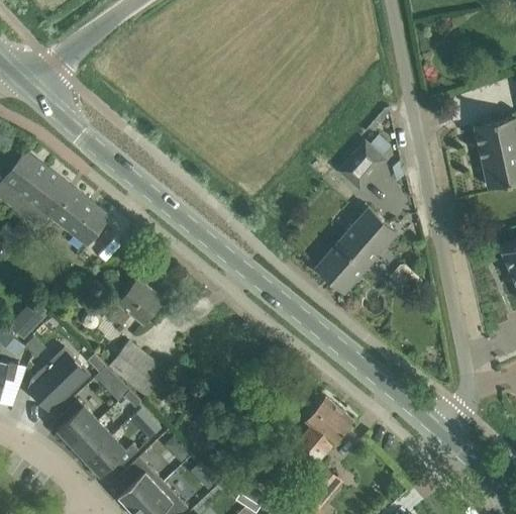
[(515,118),(475,127),(488,189),(515,182),(515,118)]
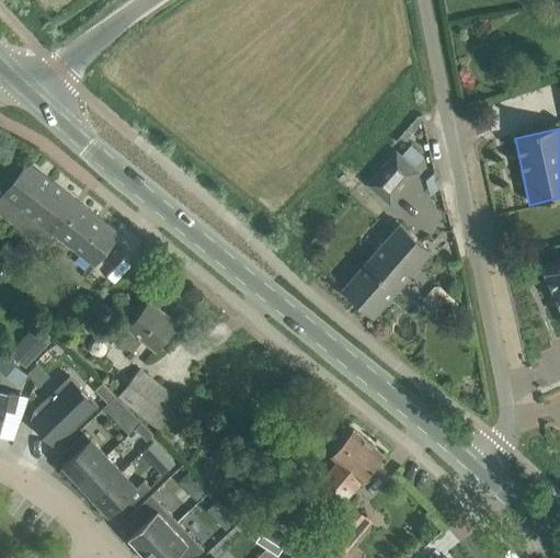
[(396,154),(366,188),(390,208),(420,174),(396,154)]
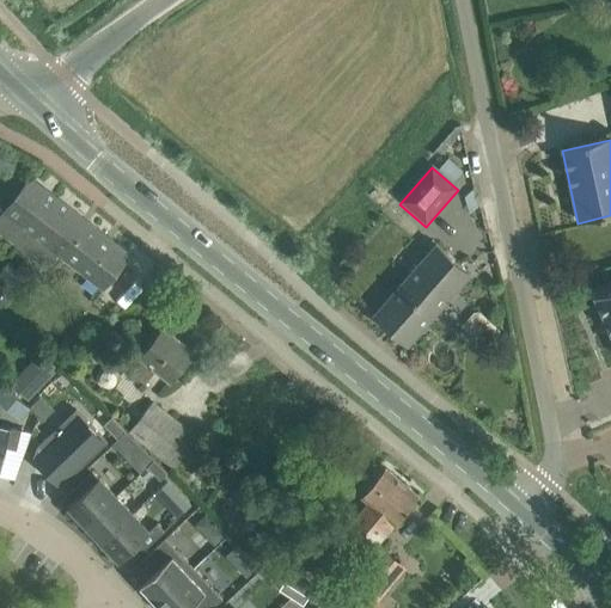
[(0,237),(16,249),(26,234),(48,250),(60,233),(73,244),(87,225),(29,180),(13,169),(0,188),(0,213),(1,214),(0,216),(0,237)]
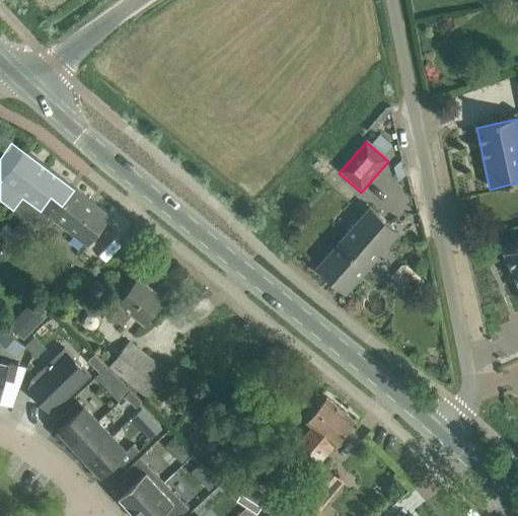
[(41,212),(22,199),(13,211),(27,222),(42,233),(51,221),(86,248),(109,218),(74,191),(62,207),(51,198),(41,212)]
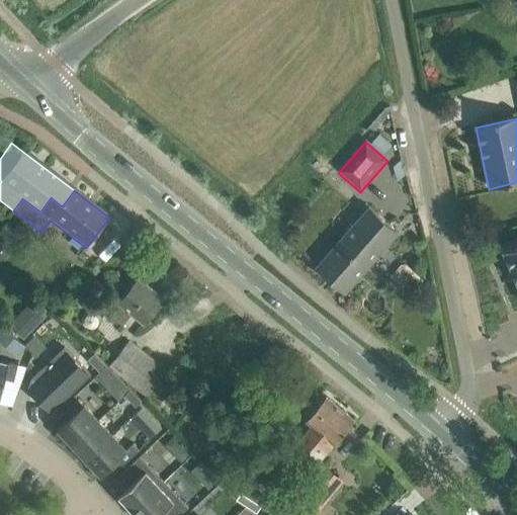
[(316,269),(344,294),(398,234),(368,209),(316,269)]
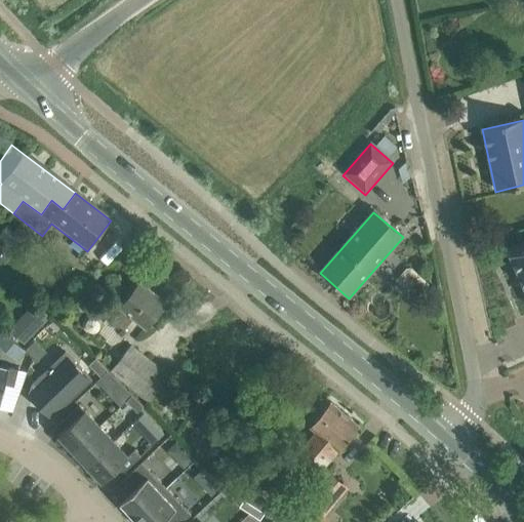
[(523,250),(510,257),(523,290),(523,250)]
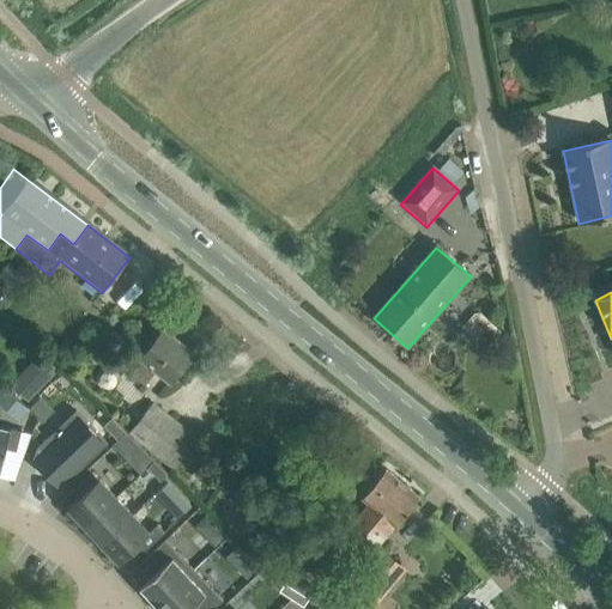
[(140,359),(141,359),(129,373),(144,385),(156,371),(170,383),(193,355),(162,332),(140,359)]
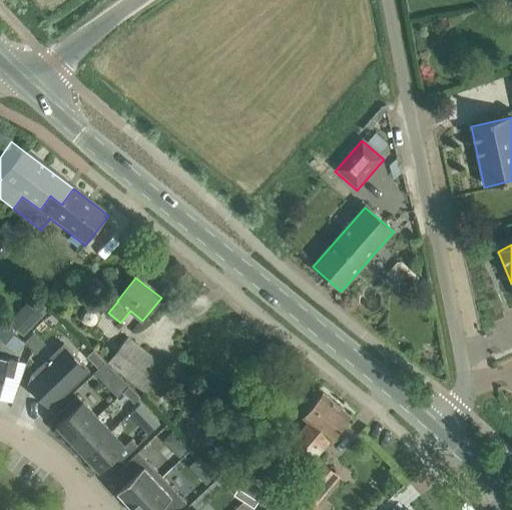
[(48,312),(33,298),(8,325),(23,339),(48,312)]
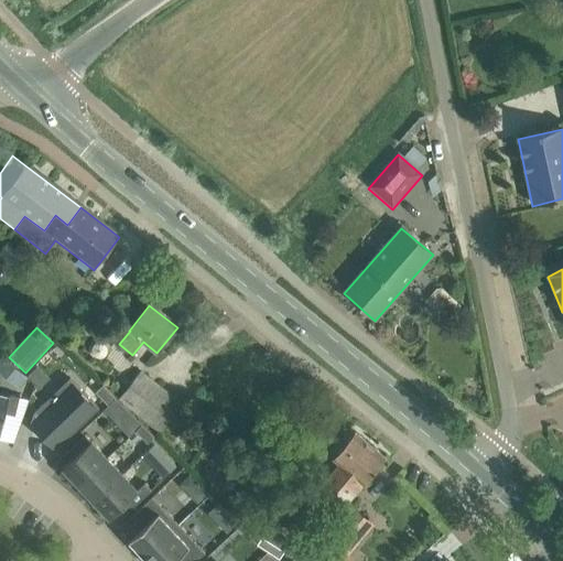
[(56,347),(52,352),(60,359),(64,354),(56,347)]
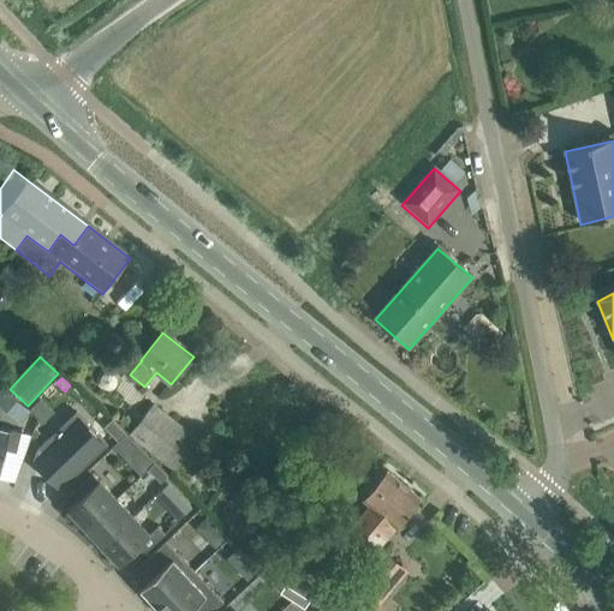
[(3,394),(0,396),(0,408),(22,424),(30,412),(3,394)]
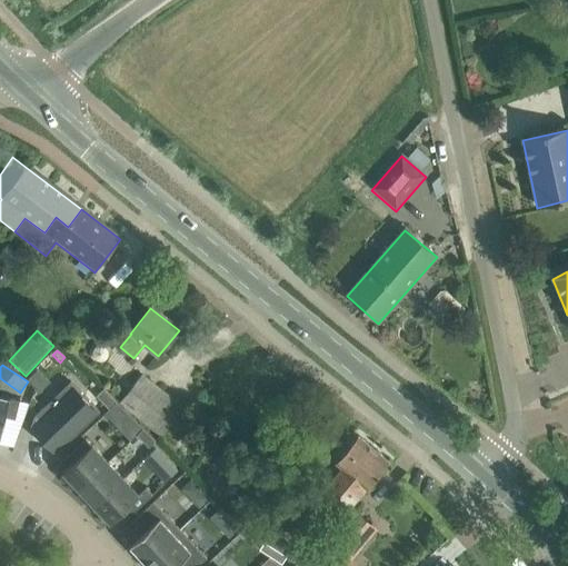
[(119,406),(160,437),(182,408),(141,377),(119,406)]
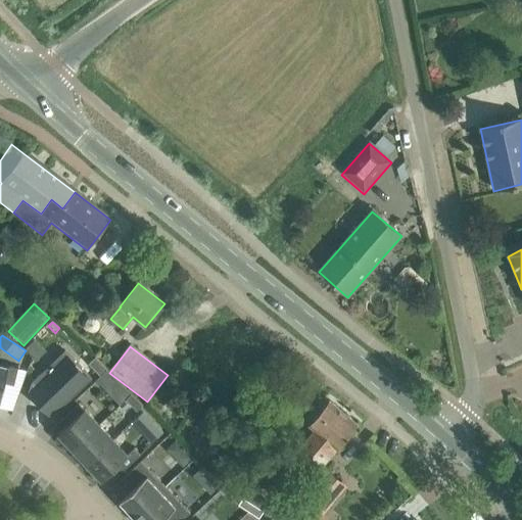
[(63,352),(30,385),(27,395),(49,420),(90,381),(63,352)]
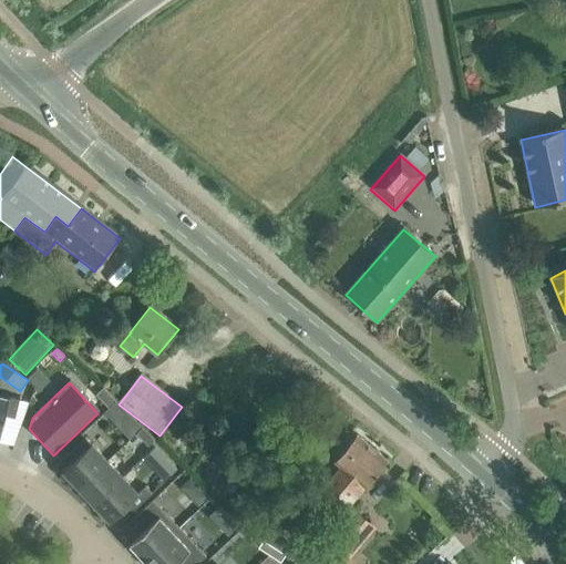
[(103,389),(95,397),(107,410),(115,403),(115,402),(103,389)]
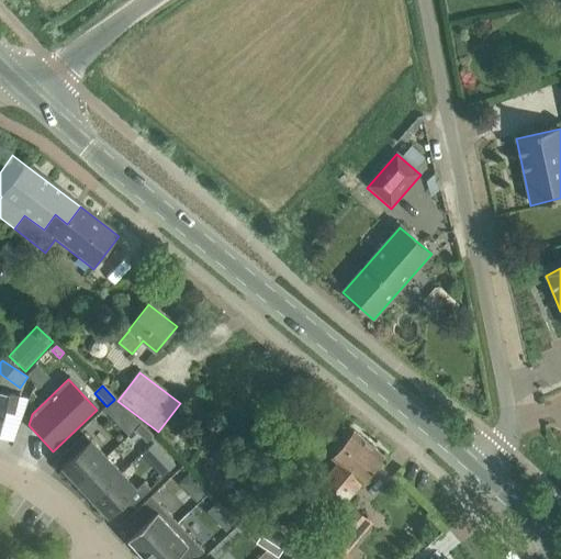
[(0,434),(4,414),(14,416),(19,398),(0,392),(0,434)]
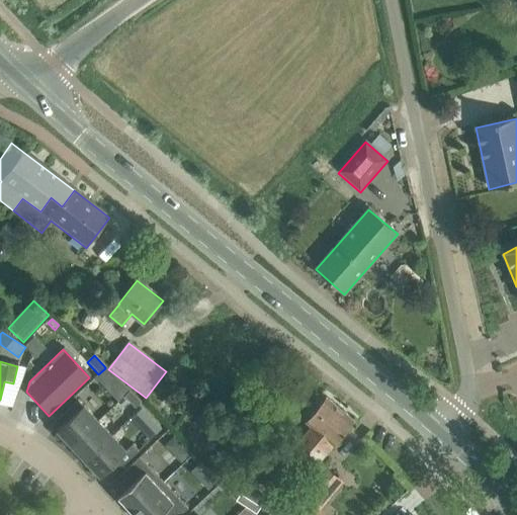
[(130,392),(124,398),(136,409),(142,403),(130,392)]
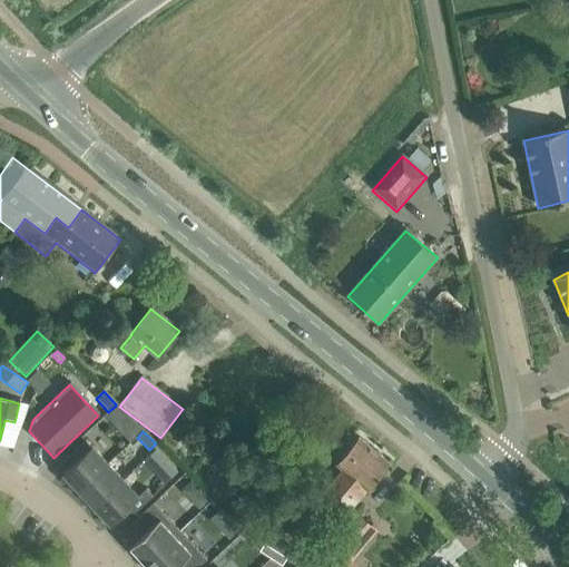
[(389,463),(359,438),(336,465),(343,470),(326,491),(350,510),(389,463)]
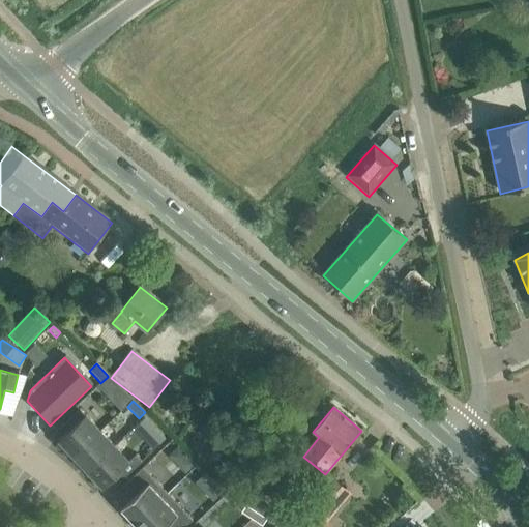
[(58,441),(74,457),(99,433),(79,411),(62,427),(67,433),(58,441)]
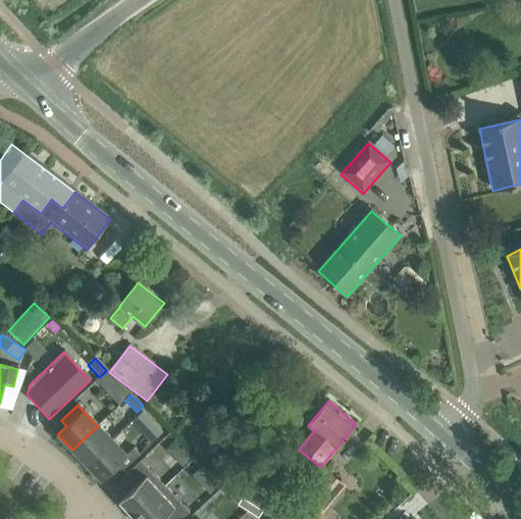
[(143,412),(132,423),(151,444),(162,432),(143,412)]
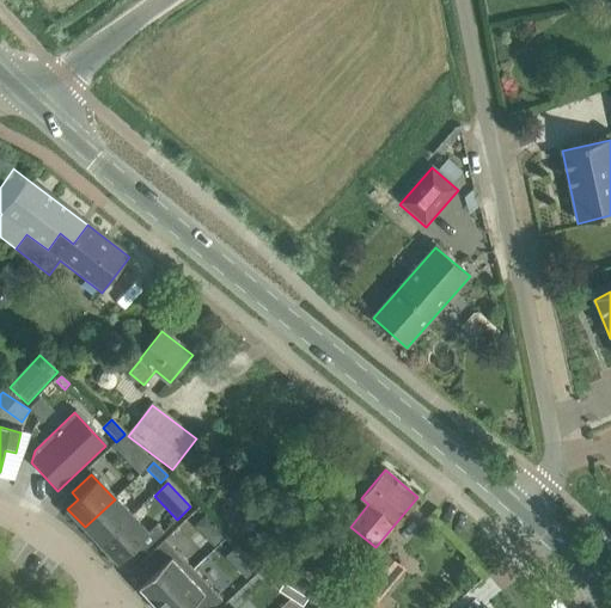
[(85,527),(102,545),(132,516),(115,499),(85,527)]
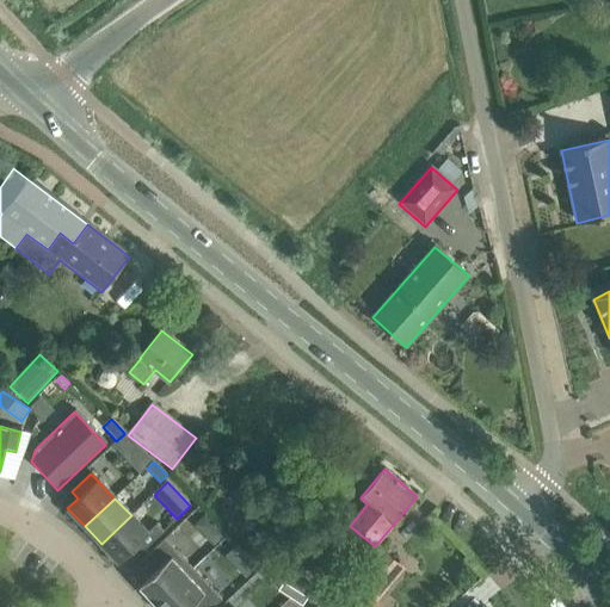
[(131,515),(102,544),(118,562),(129,552),(135,559),(164,533),(155,525),(147,533),(131,515)]
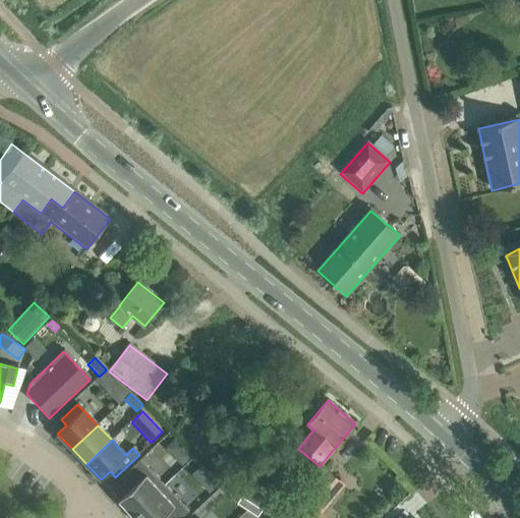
[(118,501),(132,516),(164,486),(139,460),(122,476),(132,487),(118,501)]
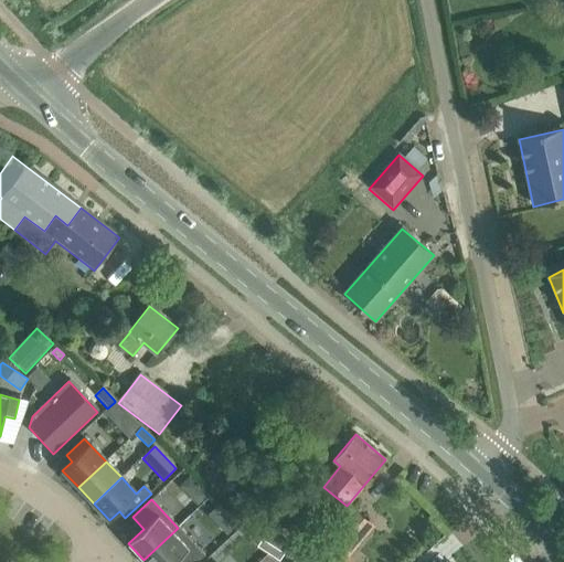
[(352,511),(315,557),(320,561),(349,561),(348,560),(373,529),(352,511)]
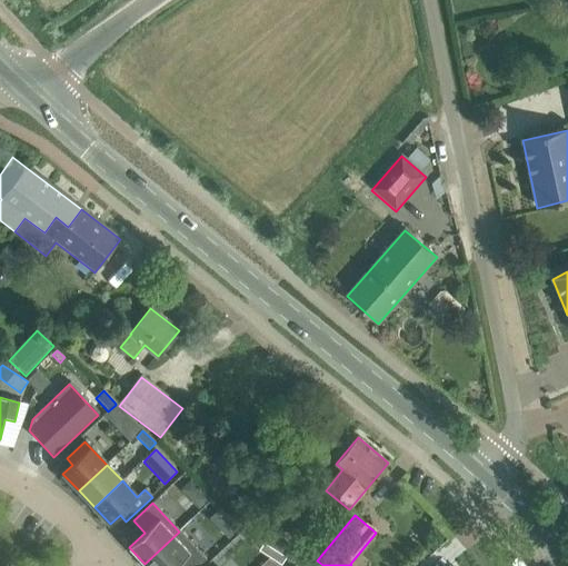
[(179,532),(145,564),(146,565),(200,565),(206,560),(179,532)]
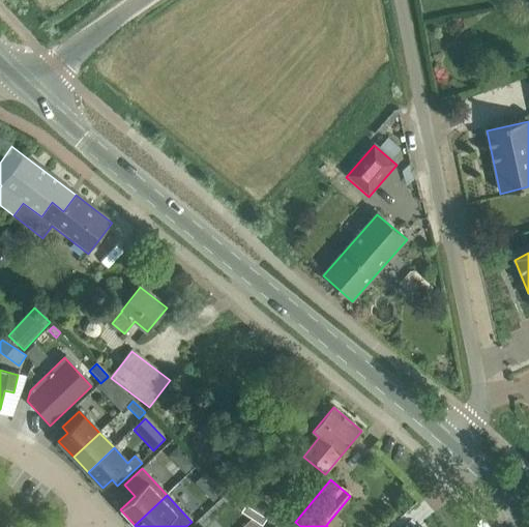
[(245,506),(240,514),(251,520),(256,513),(245,506)]
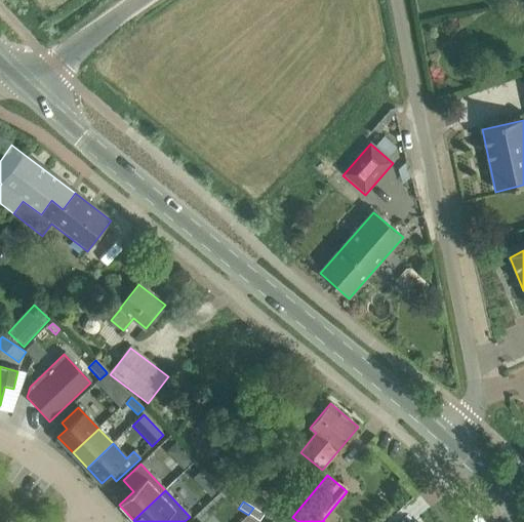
[(253,508),(248,515),(257,521),(260,521),(264,515),(253,508)]
